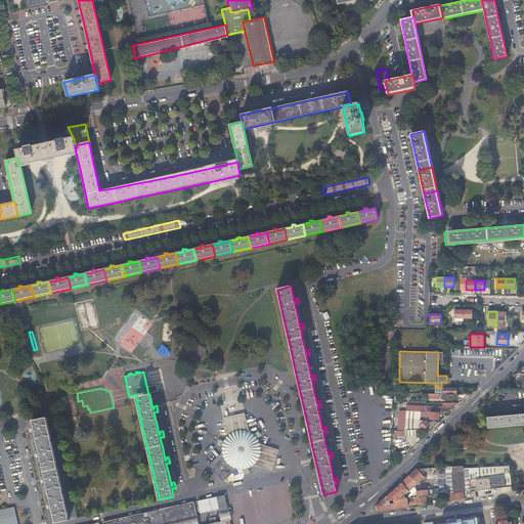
[(457,402),(442,402),(442,406),(406,405),(406,410),(421,411),(430,411),(447,412),(457,402)]
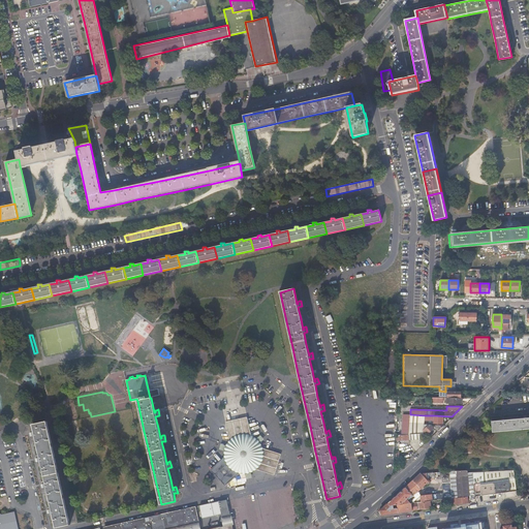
[(115,411),(91,416),(79,419),(81,428),(117,419),(116,413),(115,411)]
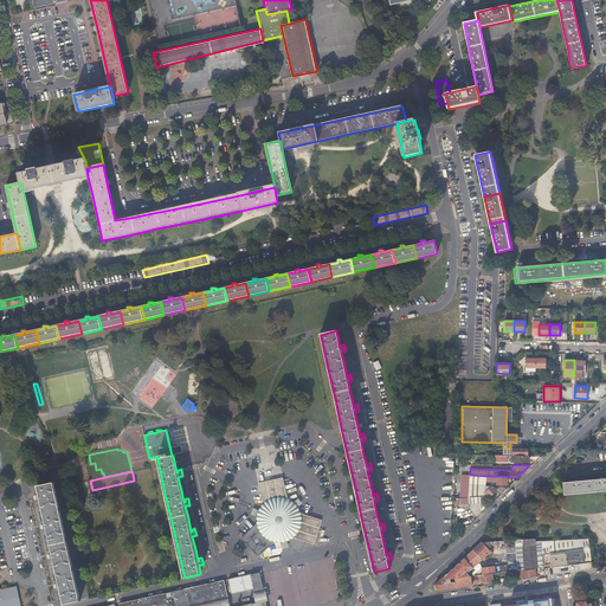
[(470,475),(458,475),(466,497),(469,497),(470,475)]
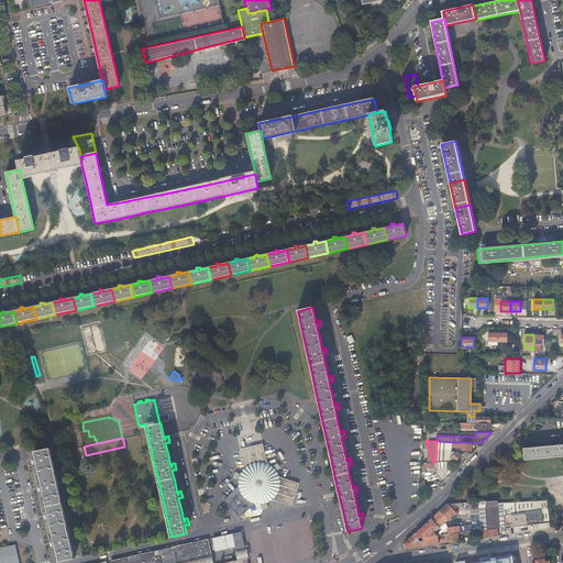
[(437,441),(435,462),(451,462),(452,445),(452,442),(437,441)]
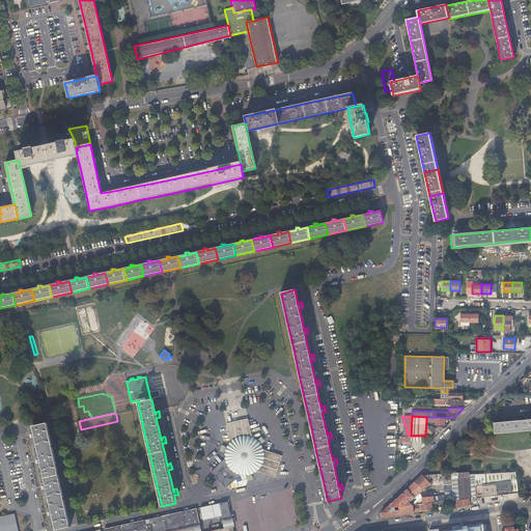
[(530,418),(494,422),(495,434),(530,429),(530,418)]
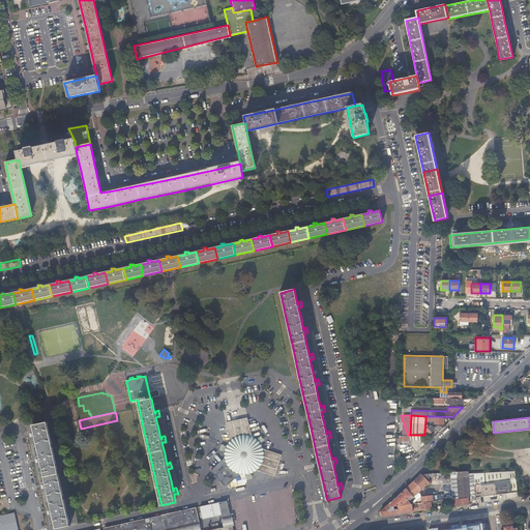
[(227,424),(229,436),(230,441),(229,446),(229,448),(228,451),(226,454),(224,457),(223,459),(211,470),(227,486),(237,475),(240,473),(243,472),(246,471),(249,470),(252,470),(258,470),(262,472),(273,475),(281,454),(267,450),(263,448),(260,446),(258,444),(256,442),(254,440),(252,436),(251,431),(247,419),(227,424)]
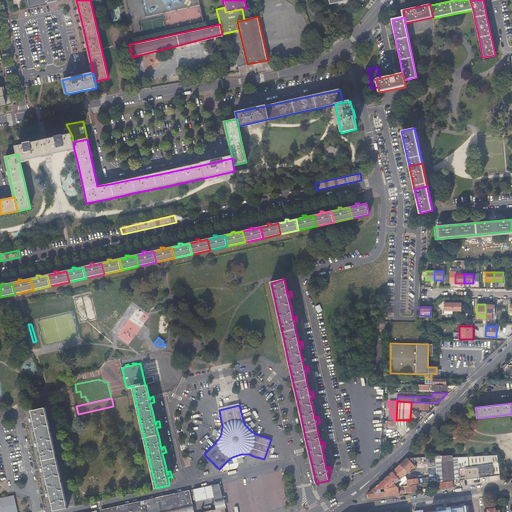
[(123,427),(126,426),(130,425),(130,424),(132,423),(128,406),(115,408),(120,426),(123,426),(123,427)]
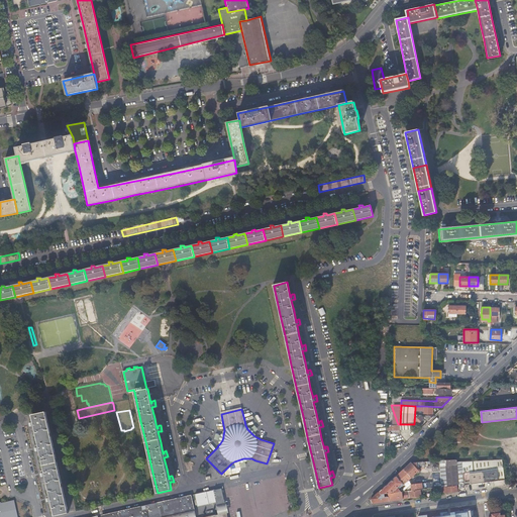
[(31,415),(33,422),(29,423),(31,428),(32,428),(33,428),(33,426),(34,425),(37,438),(39,447),(35,448),(36,453),(38,453),(39,452),(39,450),(40,450),(42,463),(44,473),(41,474),(42,479),(44,479),(45,478),(44,476),(45,476),(48,489),(50,498),(46,498),(48,504),(49,504),(52,503),(50,501),(52,501),(55,515),(68,513),(62,486),(57,460),(50,434),(45,412),(31,415)]
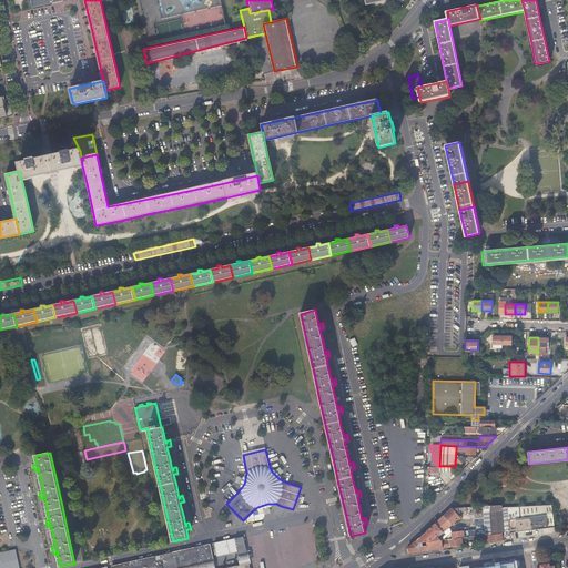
[(466,459),(463,455),(462,455),(455,462),(459,466),(466,459)]
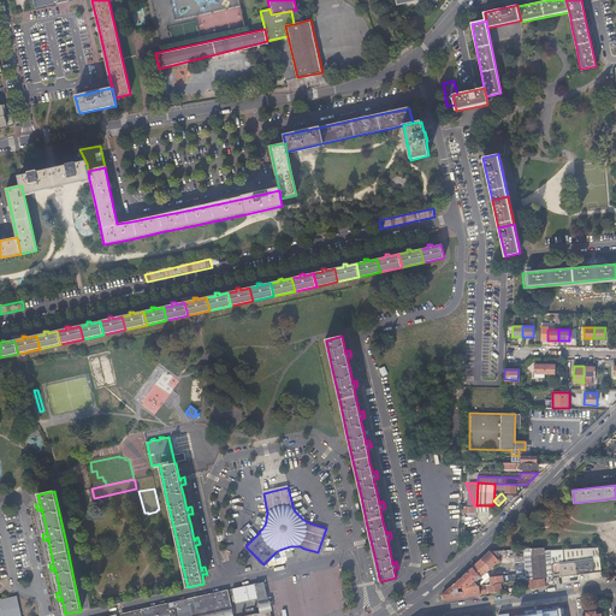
[(598,546),(551,550),(552,566),(567,563),(592,560),(593,561),(600,561),(598,546)]
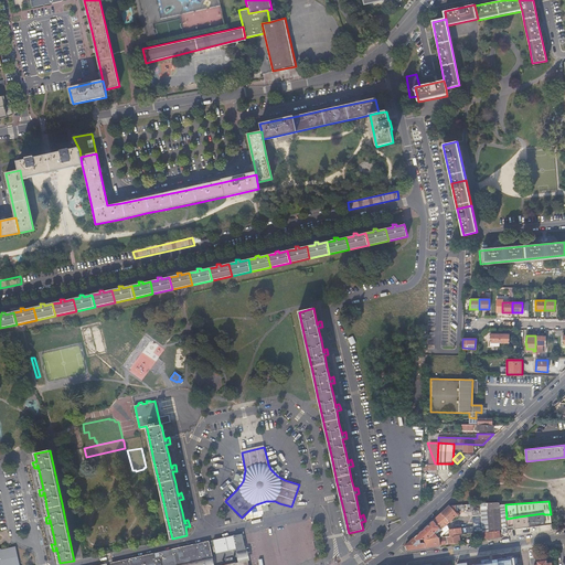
[(472,511),(473,533),(482,532),(480,509),(480,503),(456,504),(456,511),(462,510),(462,511),(472,511)]
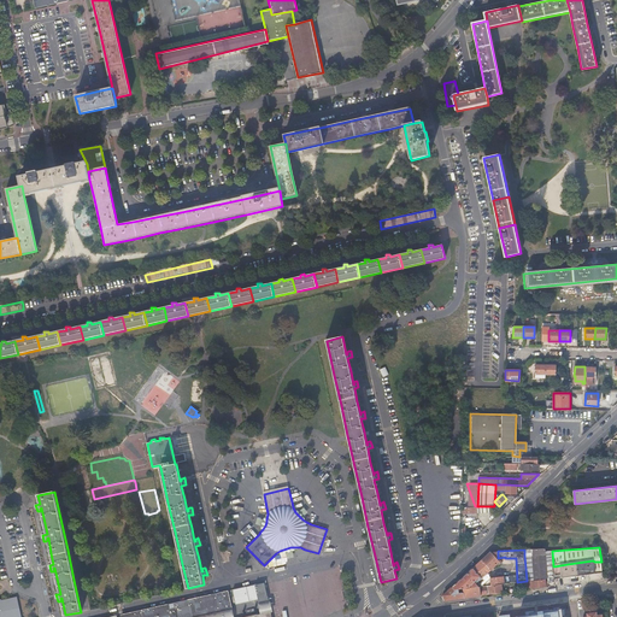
[(481,587),(488,586),(501,583),(505,582),(504,576),(491,579),(487,574),(500,562),(492,553),(491,552),(452,587),(454,591),(464,589),(479,587),(476,583),(481,579),(483,581),(482,581),(482,582),(482,583),(481,585),(480,583),(479,585),(480,587),(481,587)]
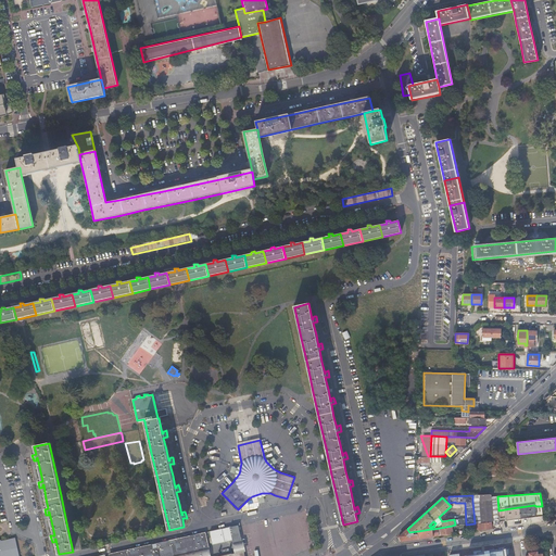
[(481,522),(494,520),(492,500),(480,500),(481,522)]
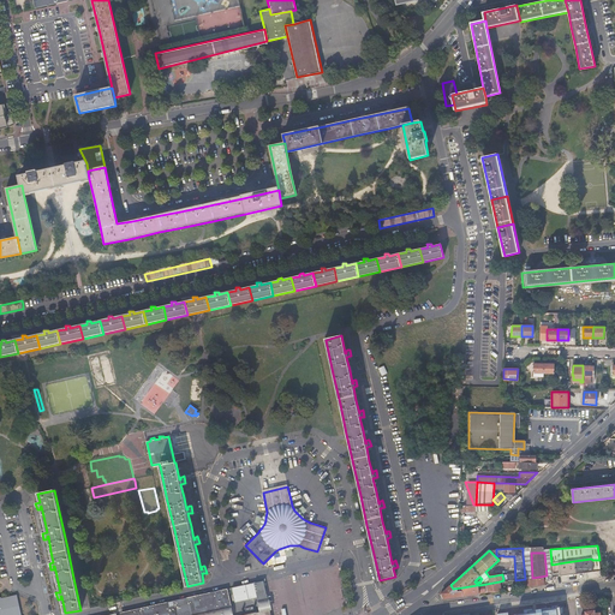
[(566,562),(551,565),(553,573),(559,573),(560,574),(560,575),(593,571),(592,560),(591,559),(566,562)]
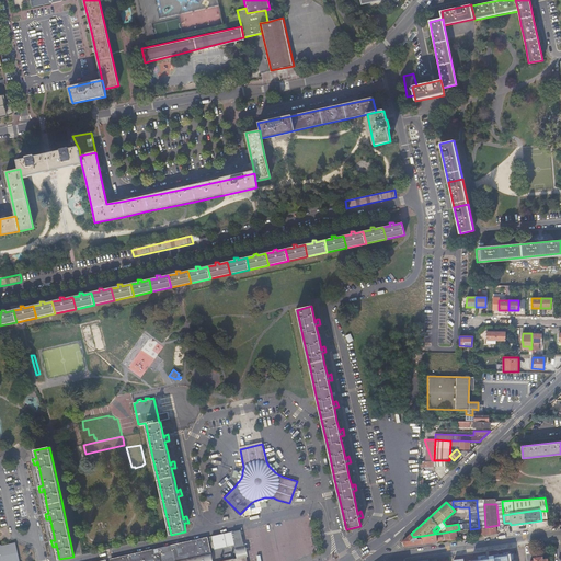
[(297,524),(286,524),(286,516),(283,516),(283,527),(297,528),(297,524)]
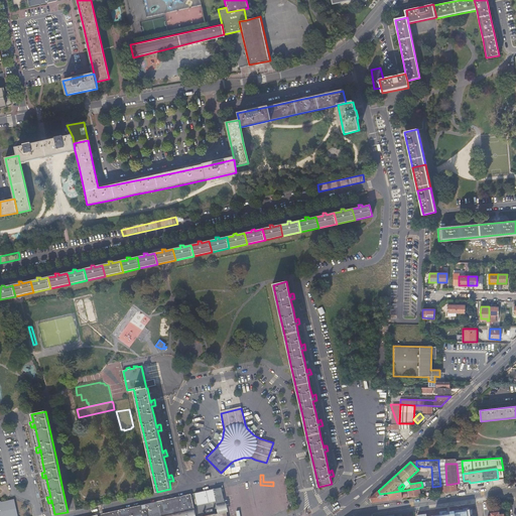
[(255,476),(249,478),(251,483),(250,483),(252,488),(259,486),(255,476)]
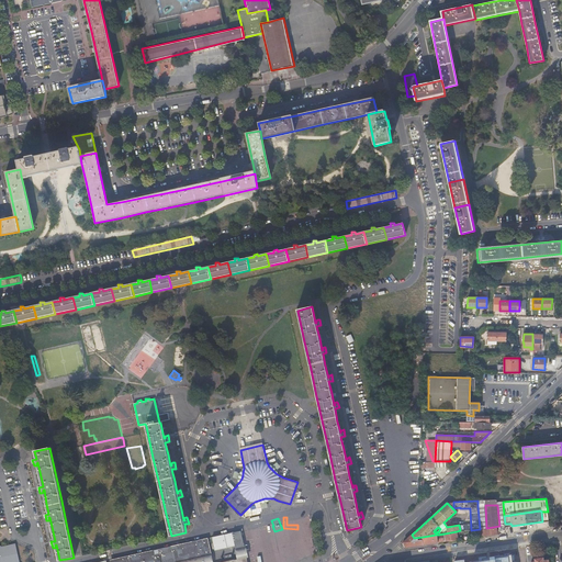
[(261,523),(254,524),(258,549),(267,548),(266,541),(263,541),(261,523)]
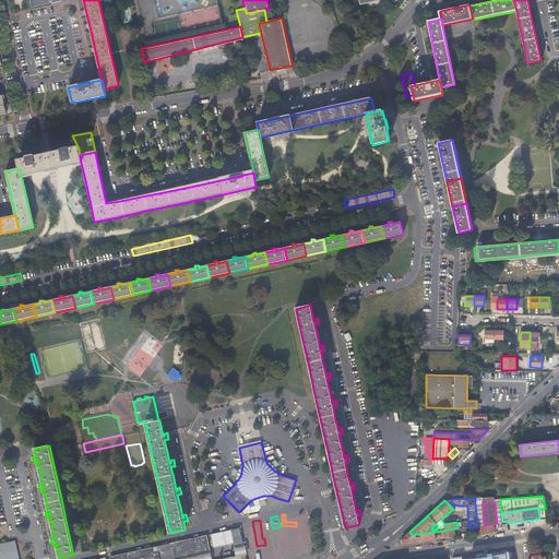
[(262,525),(268,545),(274,543),(272,536),(270,537),(269,533),(271,532),(269,524),(262,525)]
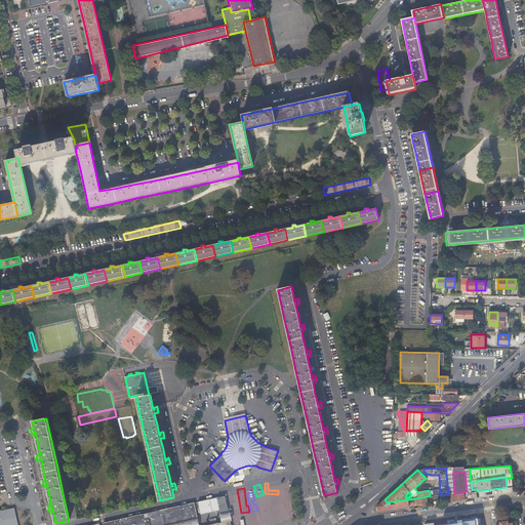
[(282,500),(279,500),(278,496),(274,497),(277,507),(283,505),(282,500)]
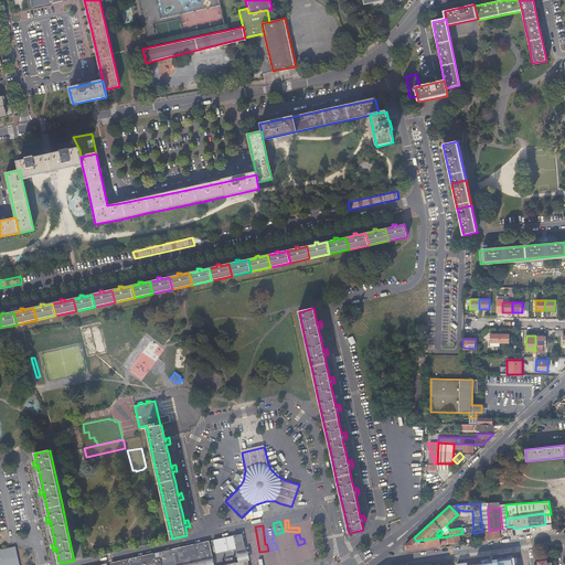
[(288,546),(296,545),(296,539),(291,539),(290,535),(287,535),(288,546)]
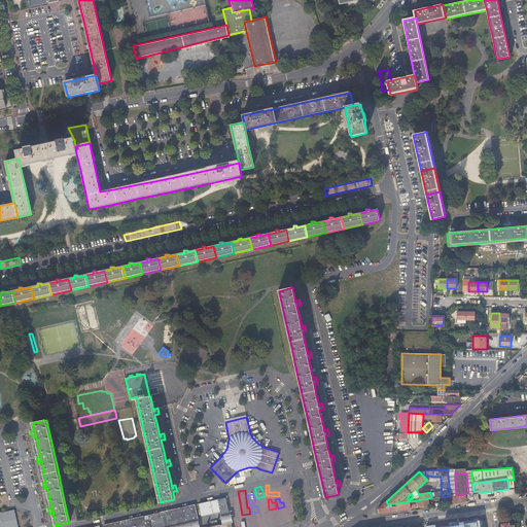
[(199,504),(201,515),(219,511),(217,500),(199,504)]
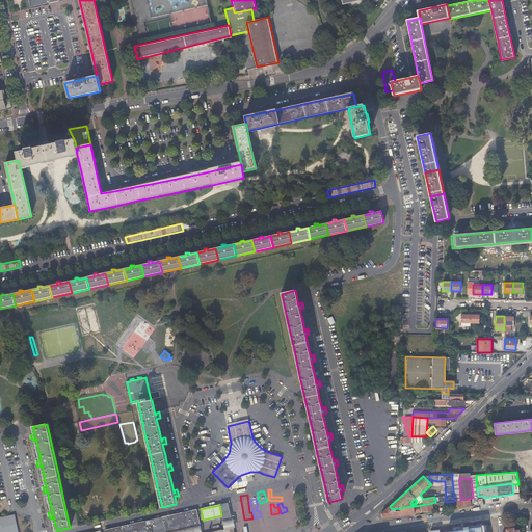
[(414,506),(413,506),(400,508),(392,509),(390,506),(389,506),(381,514),(382,517),(416,512),(414,506)]
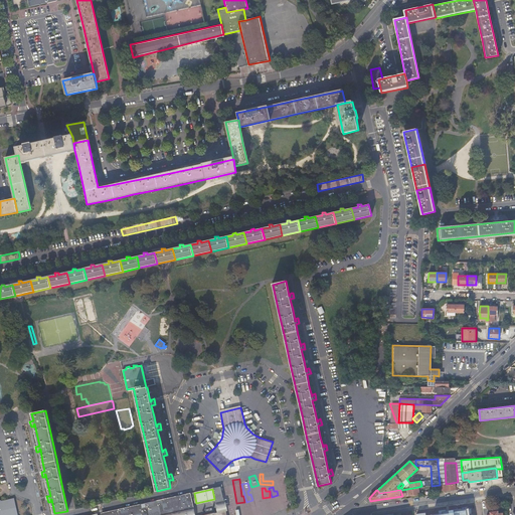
[(195,514),(190,493),(187,494),(190,507),(156,514),(195,514)]
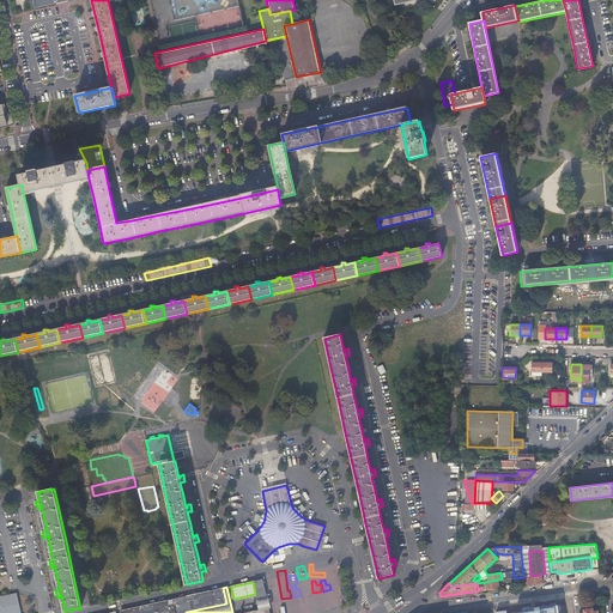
[(174,599),(177,612),(186,612),(226,604),(223,588),(174,599)]
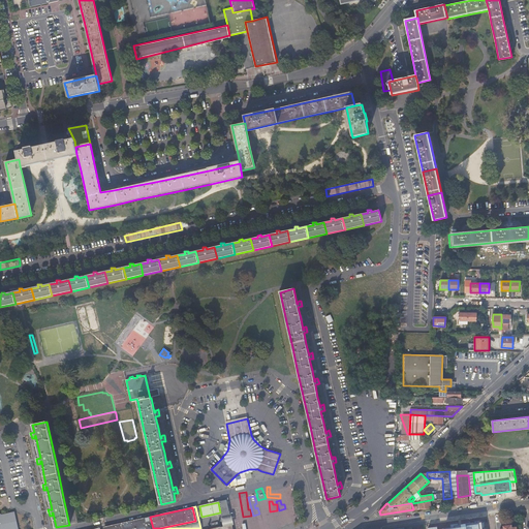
[(0,528),(18,528),(14,511),(2,515),(2,514),(0,512),(0,528)]
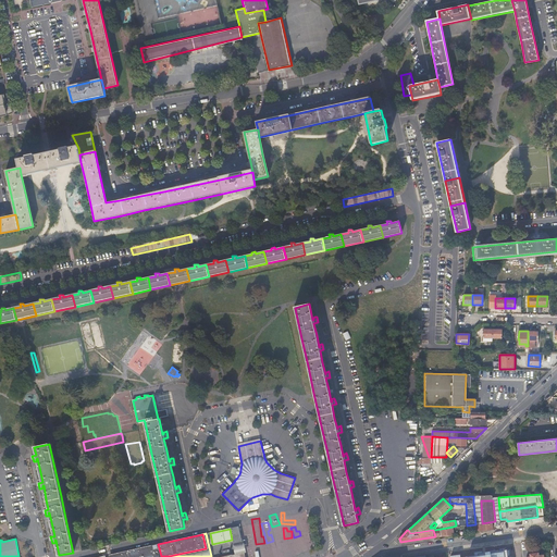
[(295,540),(299,556),(305,556),(300,539),(295,540)]
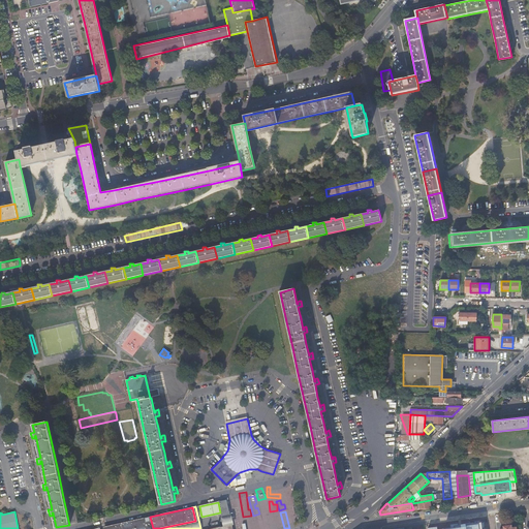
[(143,519),(145,528),(153,528),(150,517),(143,519)]
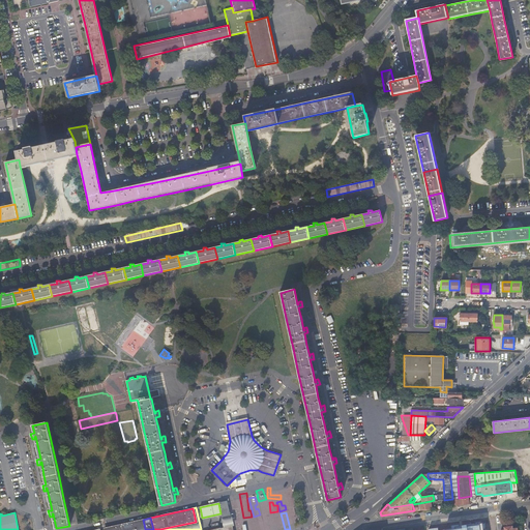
[(255,527),(262,525),(260,519),(254,521),(255,527)]
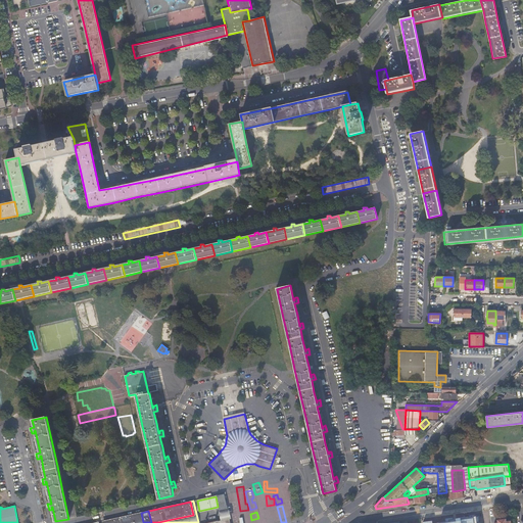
[(143,522),(141,513),(103,521),(103,522),(143,522)]
